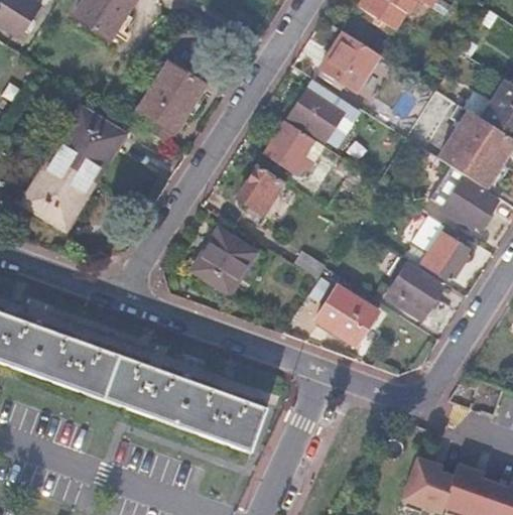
[(0,0),(0,22),(27,38),(47,6),(37,0),(0,0)]
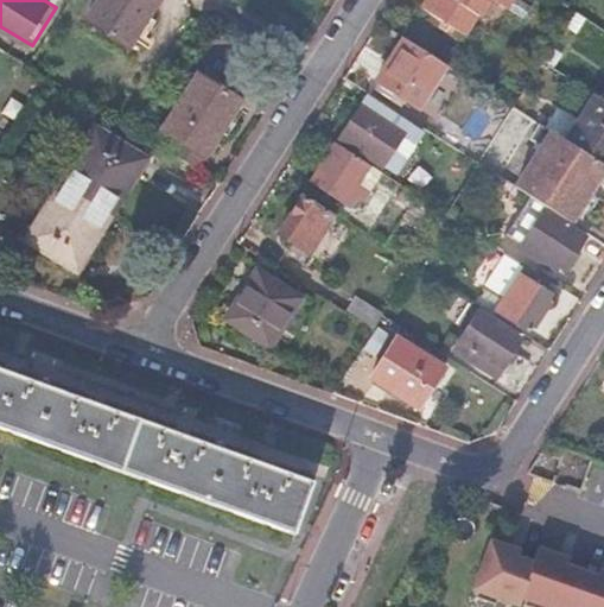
[(132,48),(160,0),(102,0),(90,20),(132,48)]
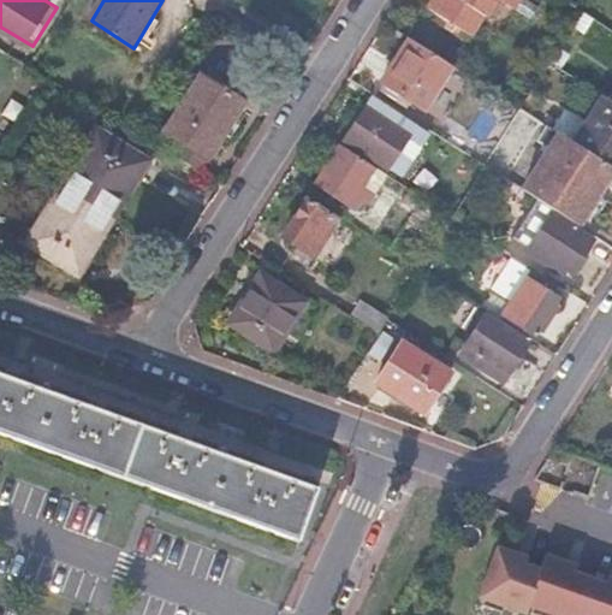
[(437,0),(433,9),(473,34),(486,13),(487,15),(495,0),(437,0)]
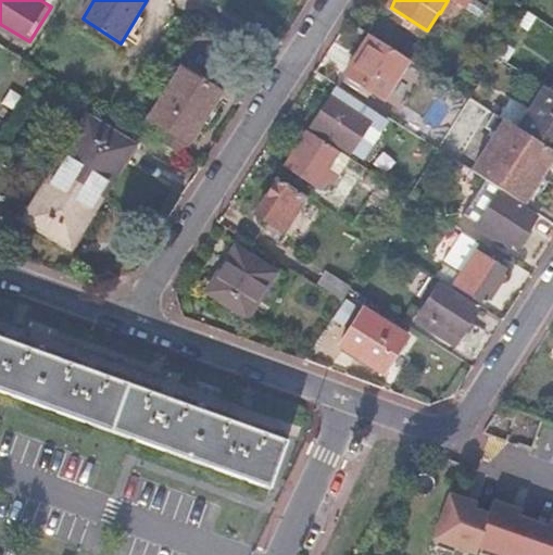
[(529,10),(500,55),(508,61),(538,15),(529,10)]
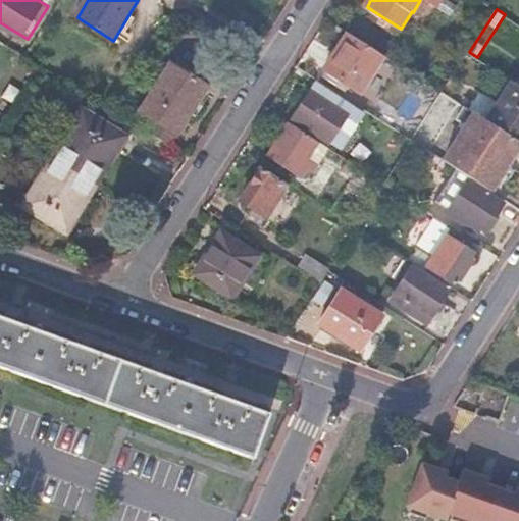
[(386,56),(351,33),(327,68),(363,92),(386,56)]
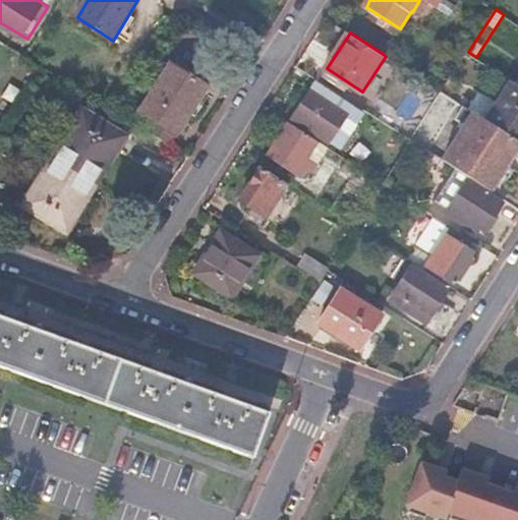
[(154,133),(172,145),(209,87),(172,63),(142,111),(161,122),(154,133)]
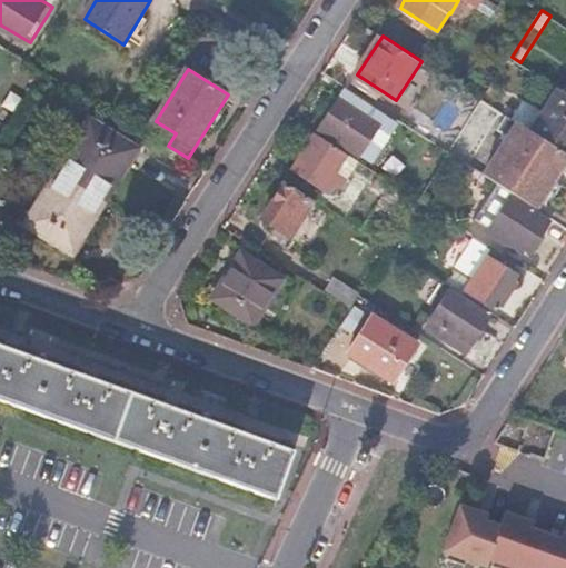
[(565,90),(560,88),(532,135),(565,157),(565,90)]
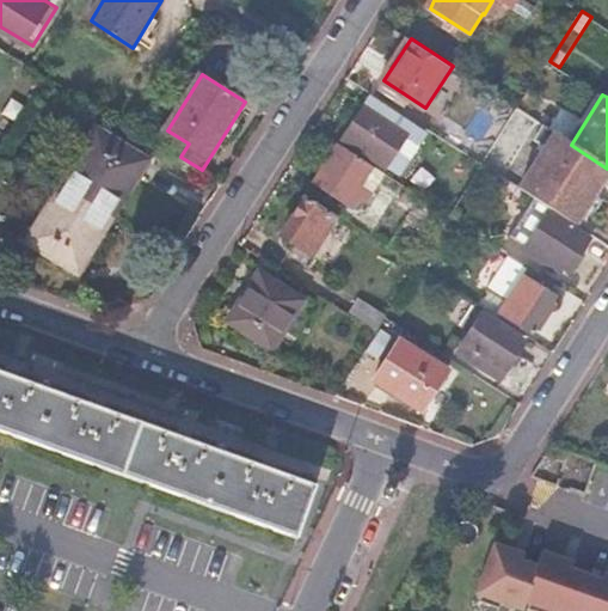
[(368,107),(411,134),(416,128),(373,99),(368,107)]
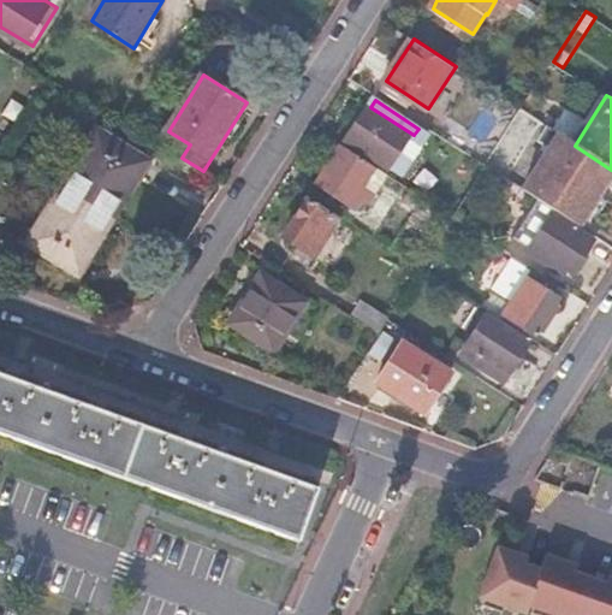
[(330,114),(321,128),(346,145),(350,139),(393,166),(414,135),(370,107),(356,130),(330,114)]
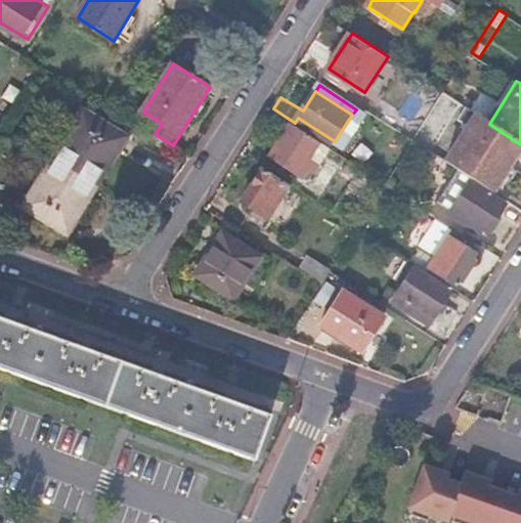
[(467,128),(445,161),(493,192),(520,151),(520,144),(489,124),(466,109),(458,122),(467,128)]
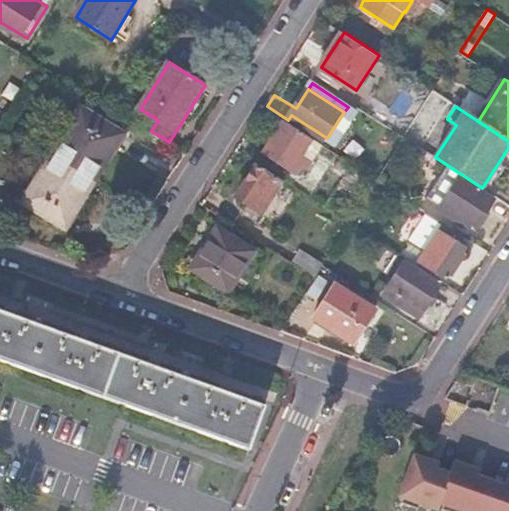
[(54,154),(97,180),(127,133),(84,107),(54,154)]
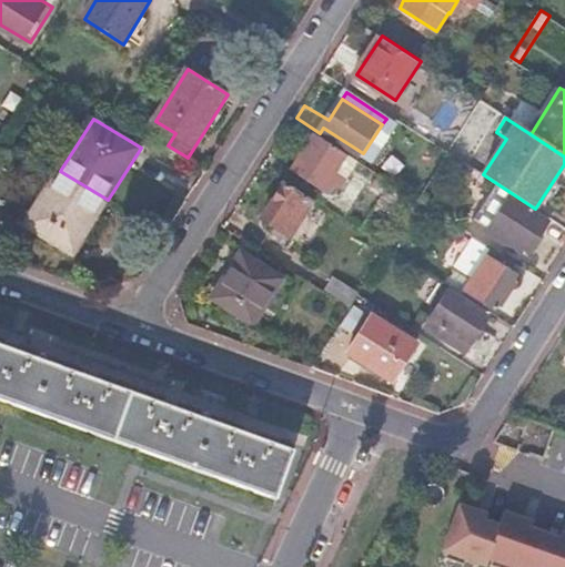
[(369,164),(320,133),(298,168),(333,191),(340,181),(345,183),(351,174),(360,179),(369,164)]
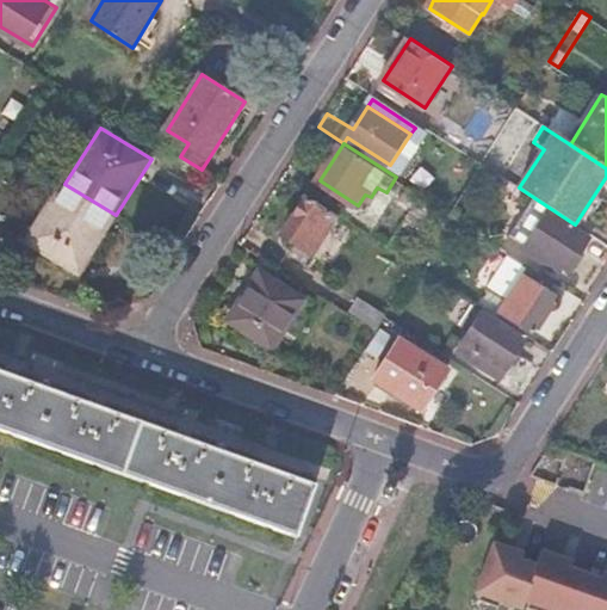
[(82,270),(116,215),(64,184),(31,240),(82,270)]
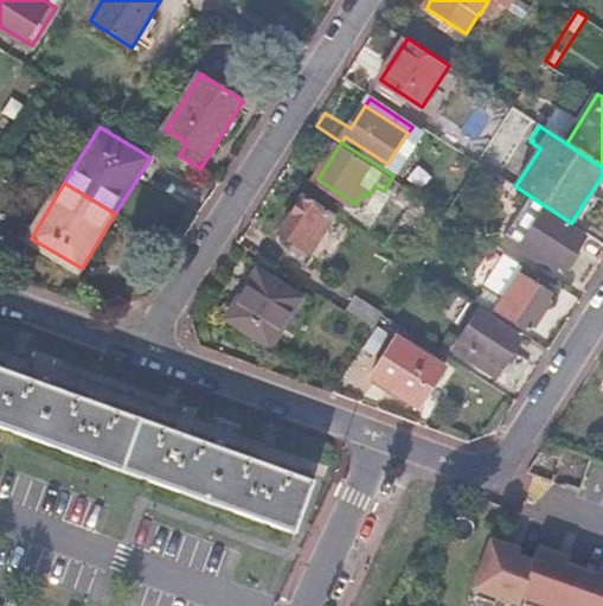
[(312,253),(334,217),(306,198),(282,234),(312,253)]
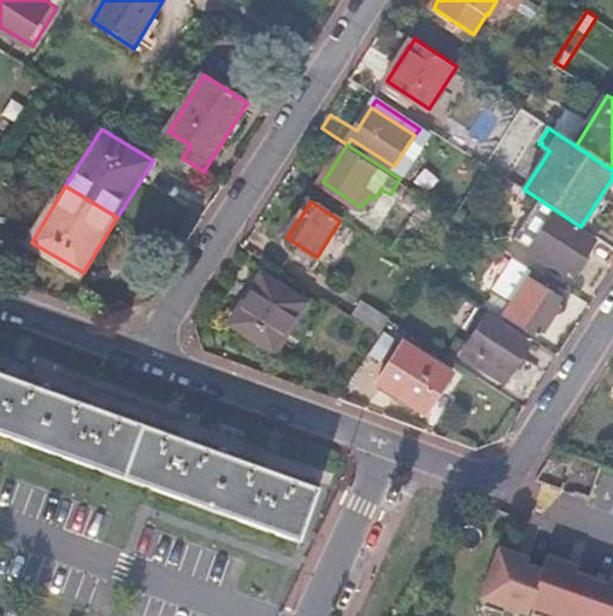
[(576,274),(596,240),(553,212),(528,252),(553,268),(556,262),(576,274)]
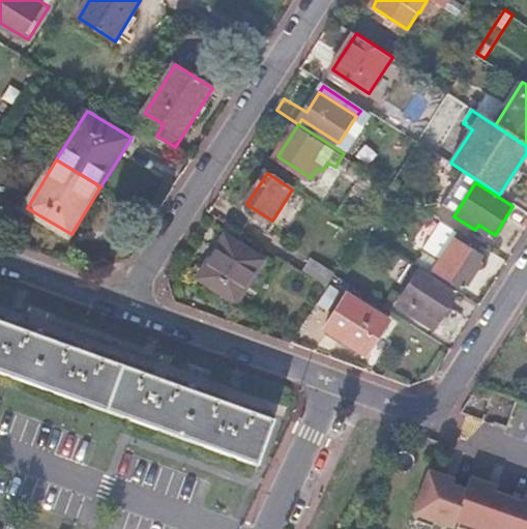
[(481,242),(462,230),(456,241),(455,240),(437,269),(463,287),(481,256),(475,251),(481,242)]
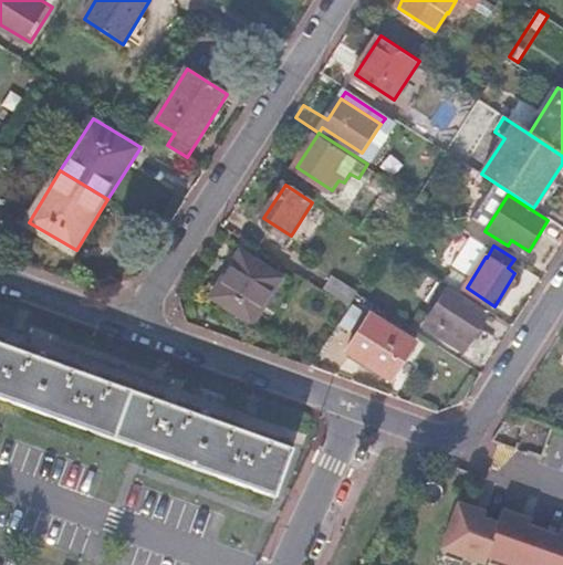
[(386,248),(377,263),(440,304),(449,291),(386,248)]
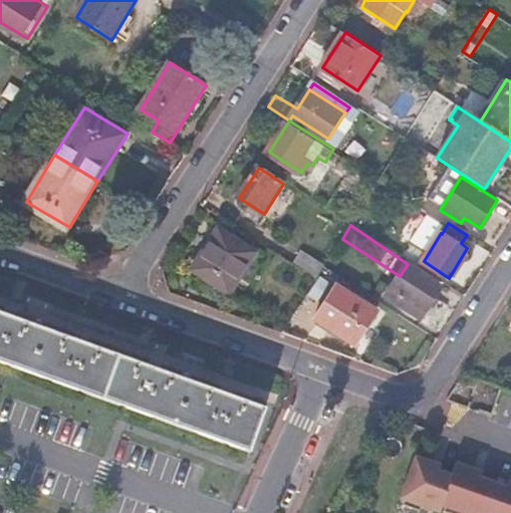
[(232,292),(258,252),(220,227),(200,259),(193,255),(187,264),(232,292)]
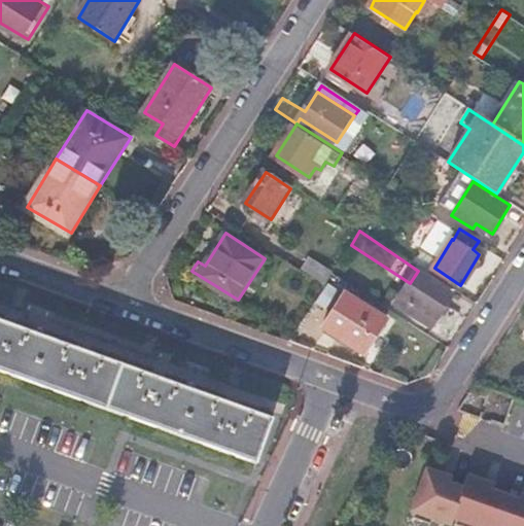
[(451,299),(473,313),(480,302),(457,288),(455,292),(419,271),(410,283),(396,304),(417,318),(422,310),(438,320),(451,299)]
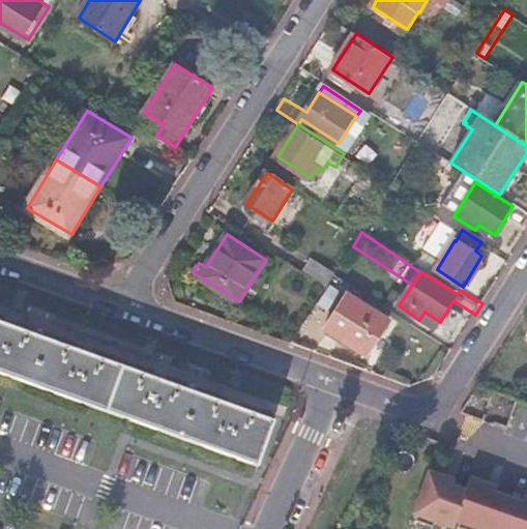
[(326,328),(345,341),(349,334),(370,348),(387,319),(348,294),(326,328)]
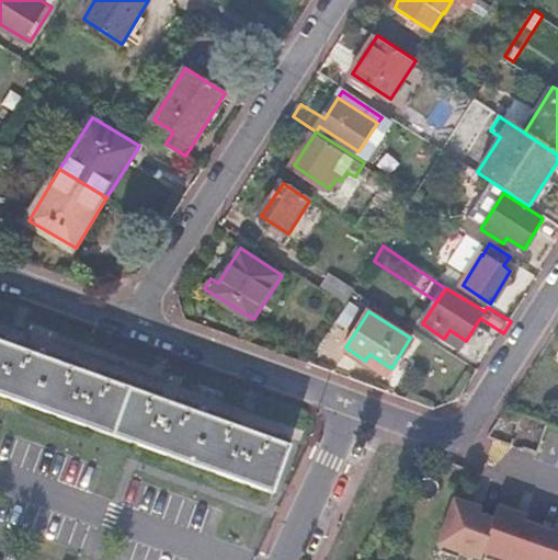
[(0,391),(275,491),(292,444),(0,338),(0,391)]
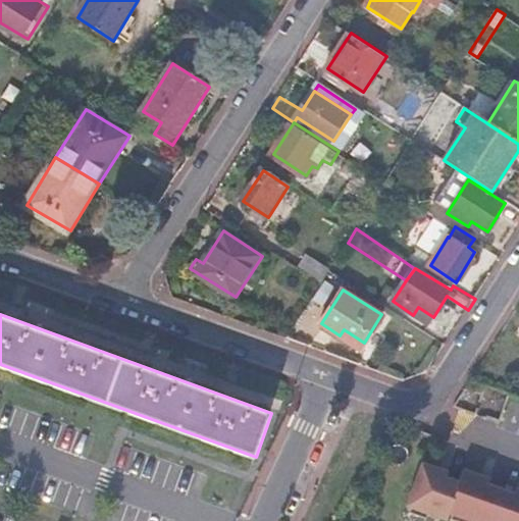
[(344,329),(340,335),(360,349),(364,343),(344,329)]
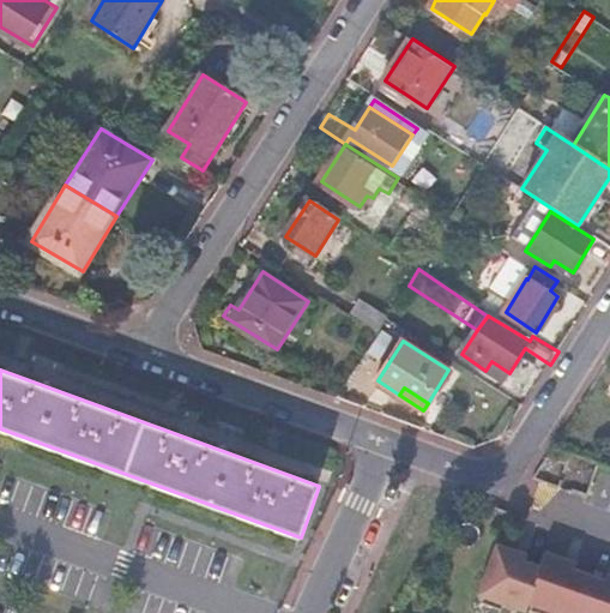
[(609,583),(499,544),(477,605),(499,612),(609,612),(609,583)]
